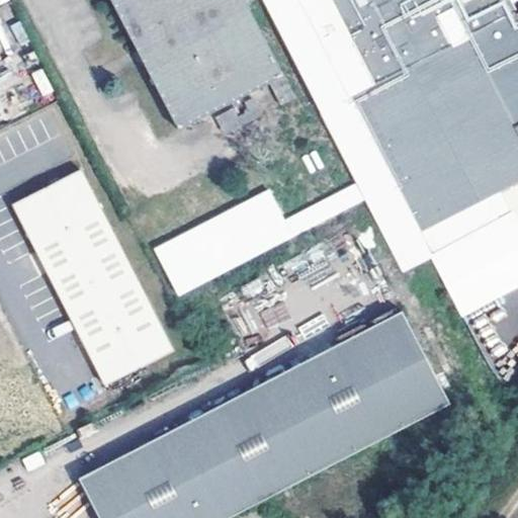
[(111,0),(179,128),(270,83),(282,105),(296,98),(251,8),(254,0),(111,0)]
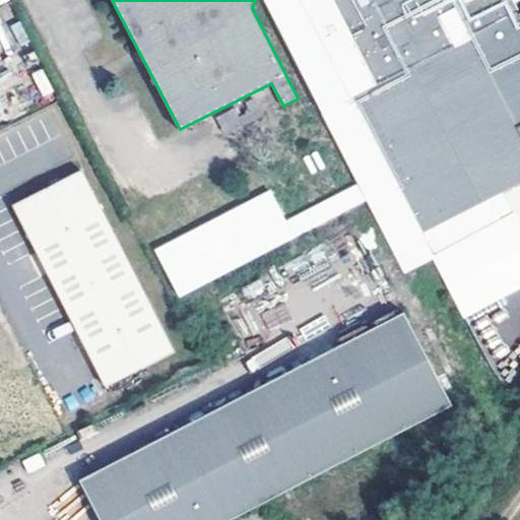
[(302,0),(423,234),(519,183),(519,127),(519,125),(519,123),(519,11),(514,0),(302,0)]
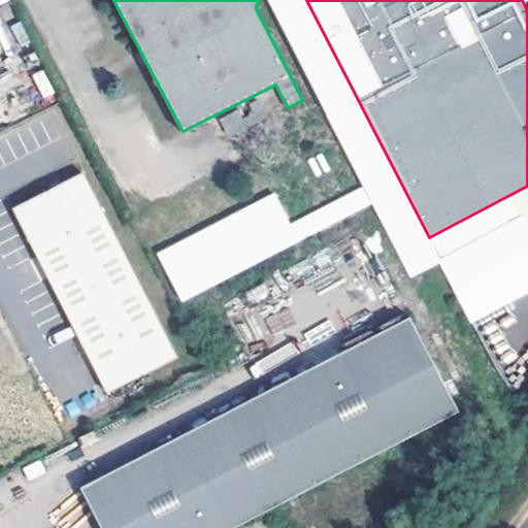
[(270,118),(261,98),(219,119),(229,139),(270,118)]
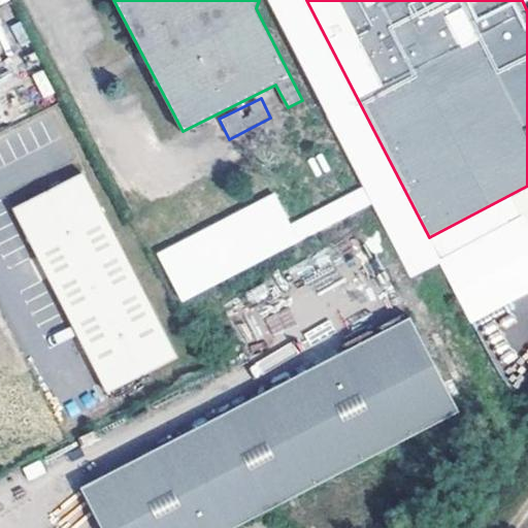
[(176,354),(80,168),(12,204),(108,389),(176,354)]
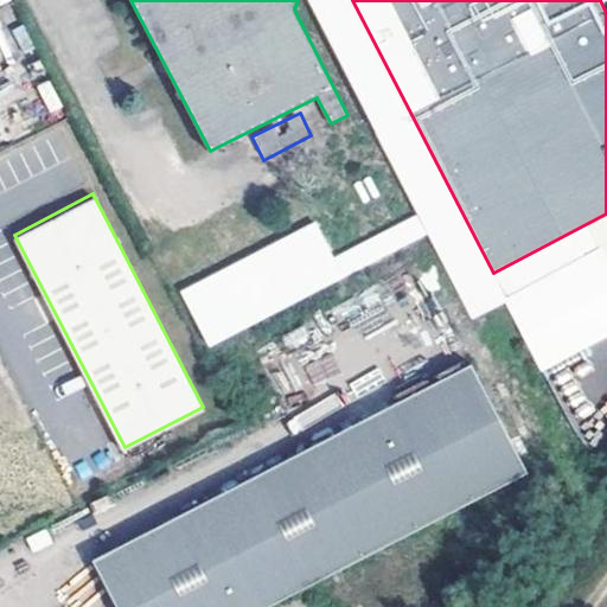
[(529,474),(473,364),(264,471),(321,579),(529,474)]
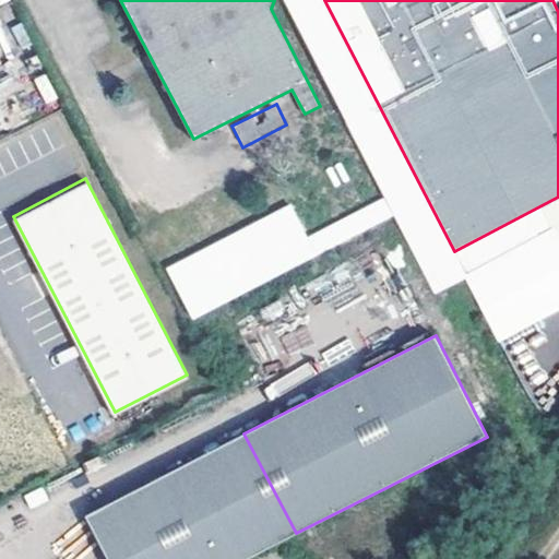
[(245,558),(296,533),(244,433),(83,514),(106,558),(245,558)]
